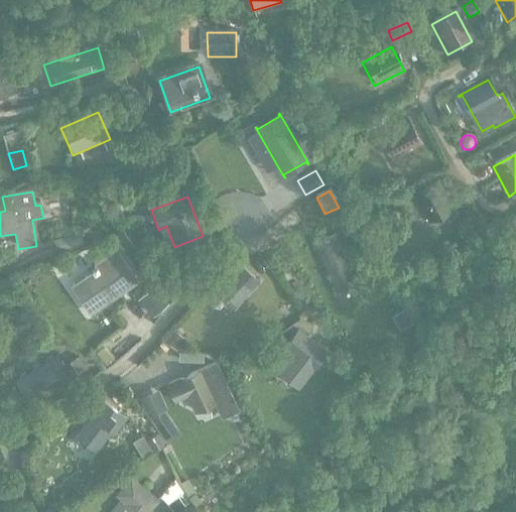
[(219,232),(210,236),(215,248),(224,244),(219,232)]
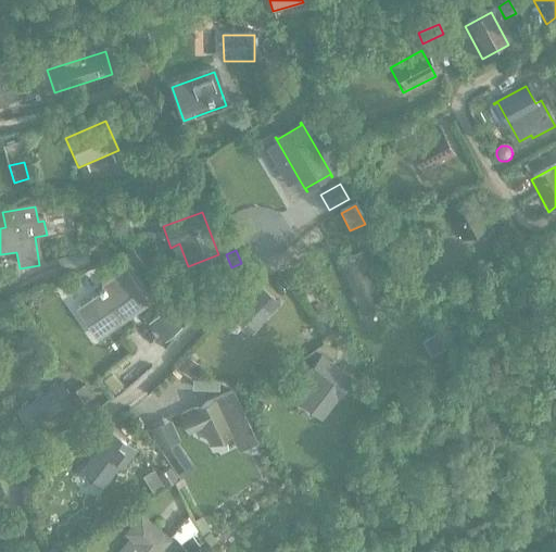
[(133,251),(118,261),(125,270),(129,266),(133,271),(141,265),(133,251)]
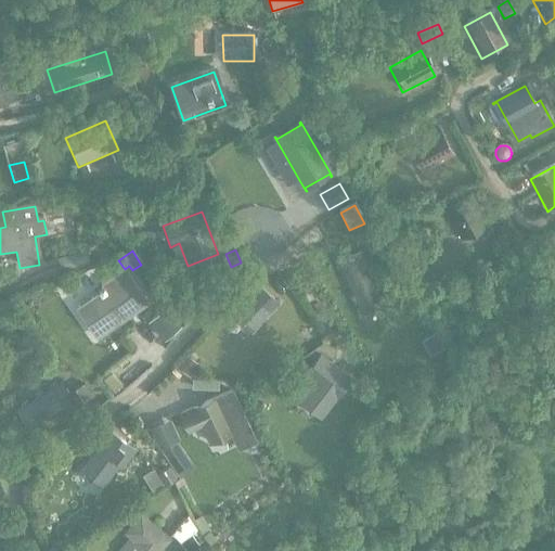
[(86,253),(72,257),(75,269),(89,265),(86,253)]
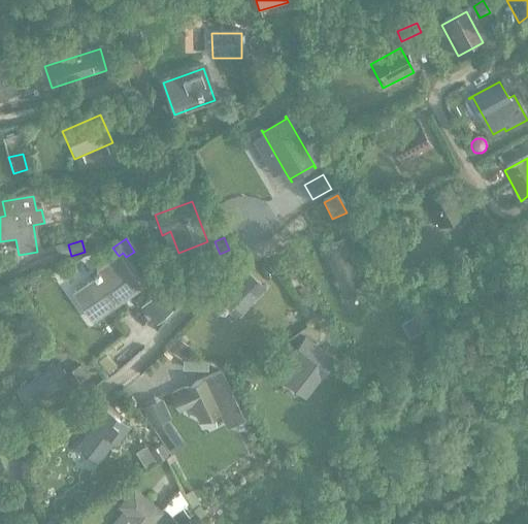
[(324,252),(344,301),(364,292),(358,275),(343,243),(324,252)]
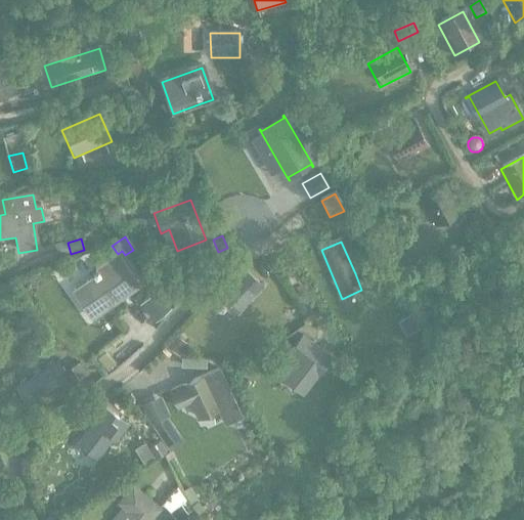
[(94,278),(74,293),(93,320),(139,289),(118,257),(95,271),(97,274),(93,276),(94,278)]
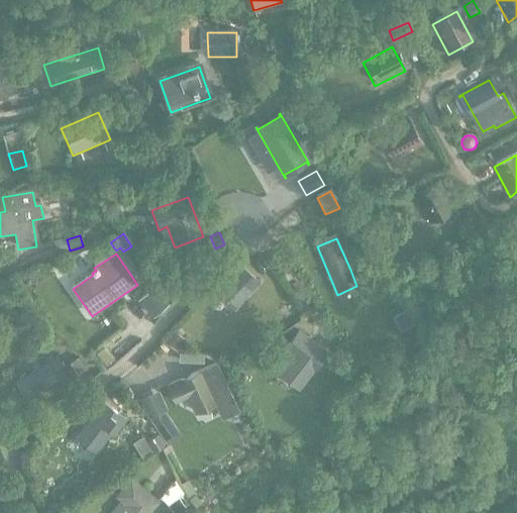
[(217,296),(233,310),(255,285),(239,271),(217,296)]
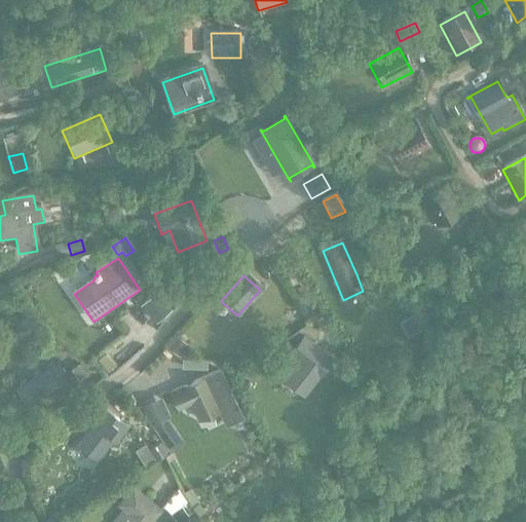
[(141,307),(155,324),(170,311),(155,295),(141,307)]
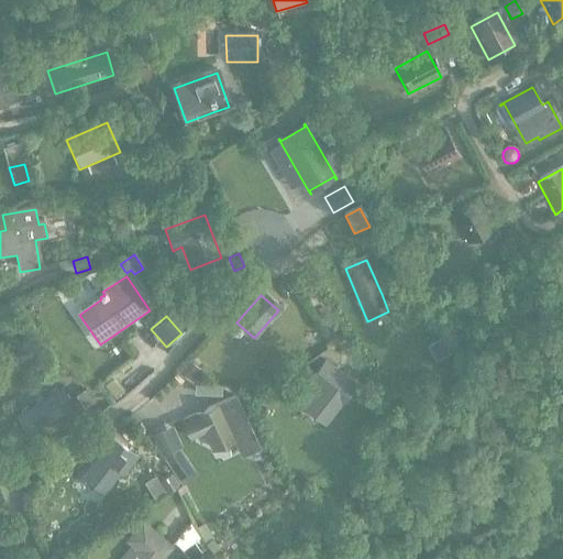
[(308,406),(305,410),(323,425),(338,406),(346,395),(355,383),(326,361),(309,382),(320,391),(308,406)]
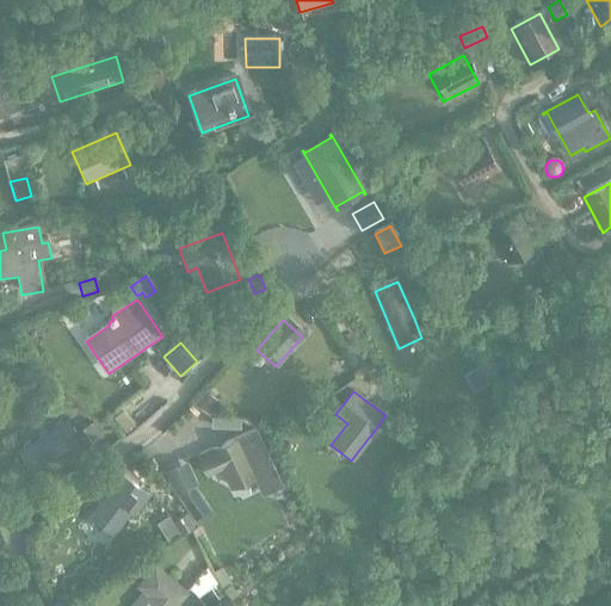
[(205,395),(196,408),(210,418),(220,406),(205,395)]
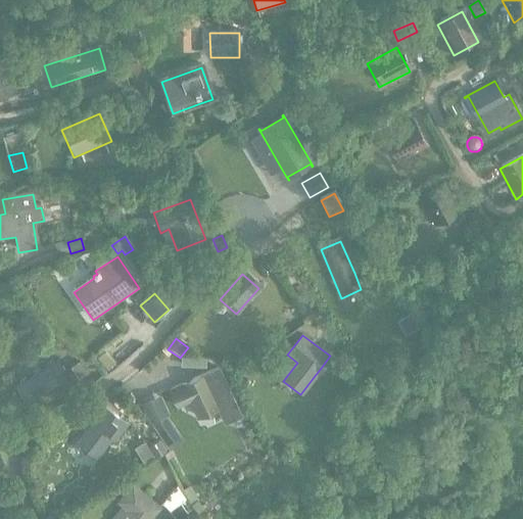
[(59,361),(14,390),(25,405),(68,376),(59,361)]
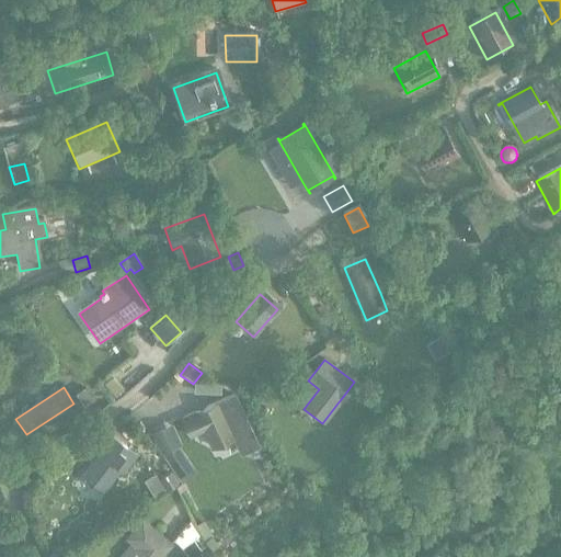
[(84,388),(77,394),(83,405),(92,399),(84,388)]
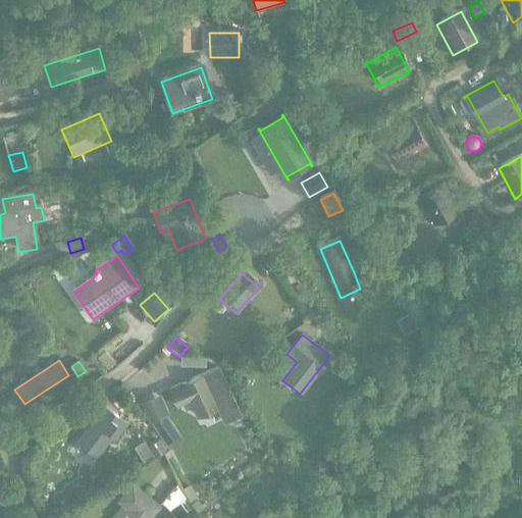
[(181,385),(168,393),(176,409),(190,403),(197,418),(216,409),(224,424),(241,416),(219,369),(202,376),(181,385)]
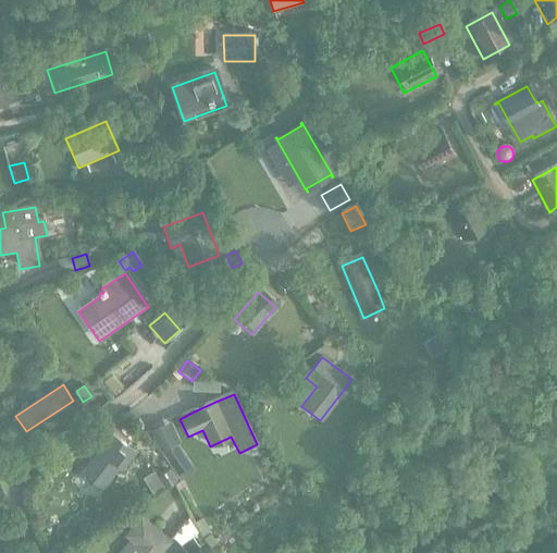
[(83,474),(101,488),(116,469),(123,472),(137,454),(112,435),(83,474)]
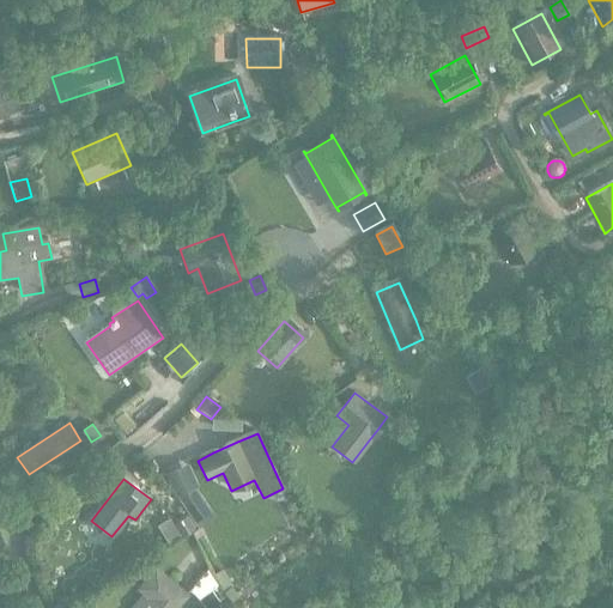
[(194,491),(177,498),(196,526),(211,516),(194,491)]
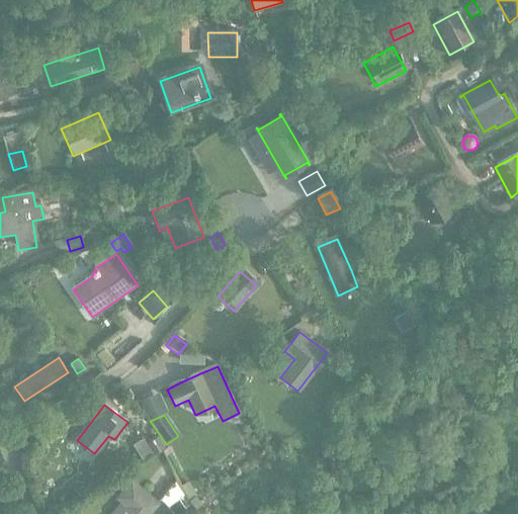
[(158,439),(147,446),(153,456),(165,449),(158,439)]
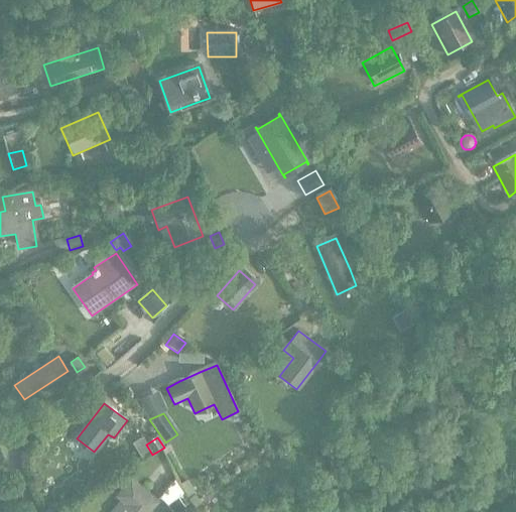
[(150,511),(159,502),(131,478),(114,498),(120,503),(113,511),(150,511)]
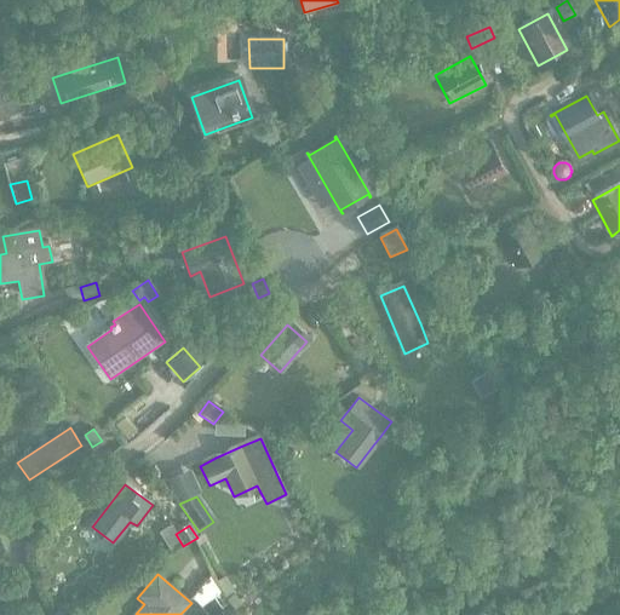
[(211,579),(193,599),(204,608),(216,599),(222,596),(211,579)]
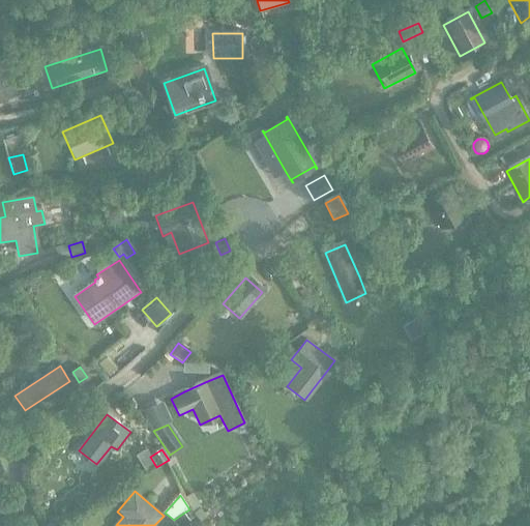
[(184,513),(174,520),(177,525),(188,525),(192,523),(184,513)]
